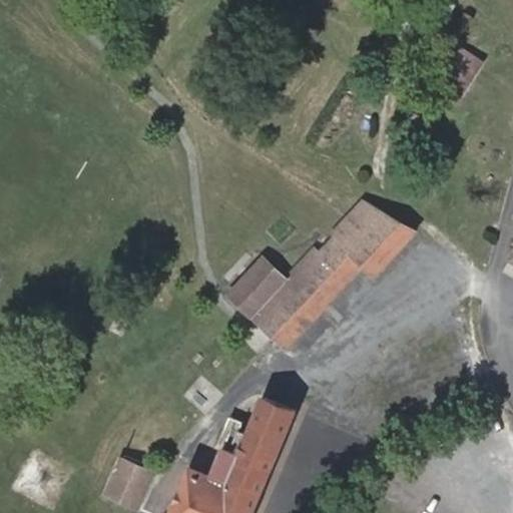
[(470,85),(487,58),(465,44),(448,71),(470,85)]
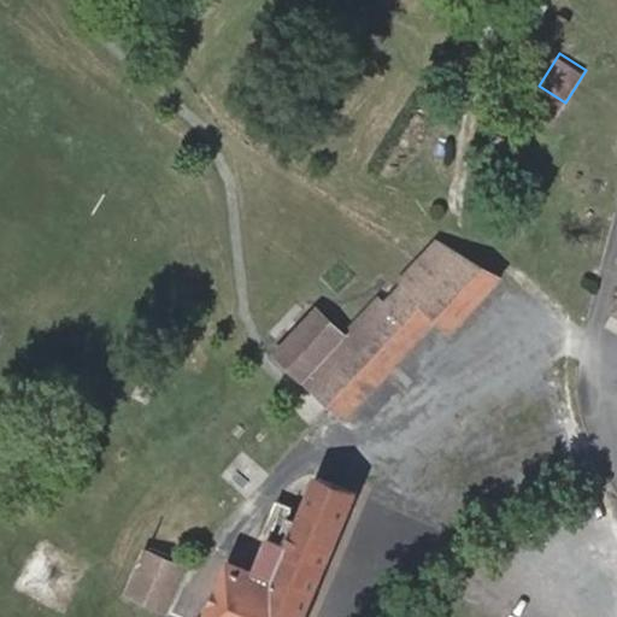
[(427,268),(416,258),(395,280),(399,285),(403,287),(385,306),(378,300),(346,334),(335,324),(318,309),(277,354),(330,404),(464,258),(445,246),(427,268)]
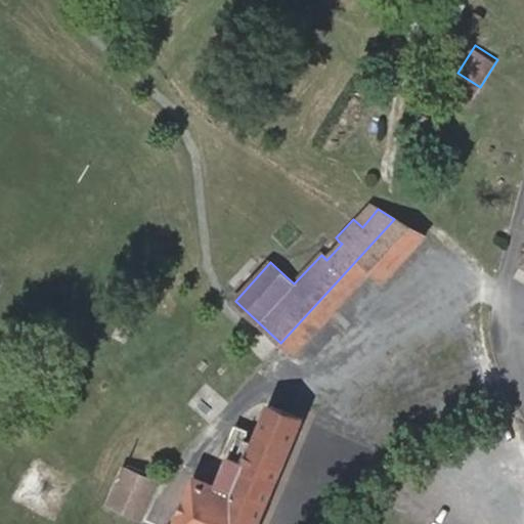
[(394,219),(280,343),(293,354),(373,269),(383,278),(423,235),(394,219)]
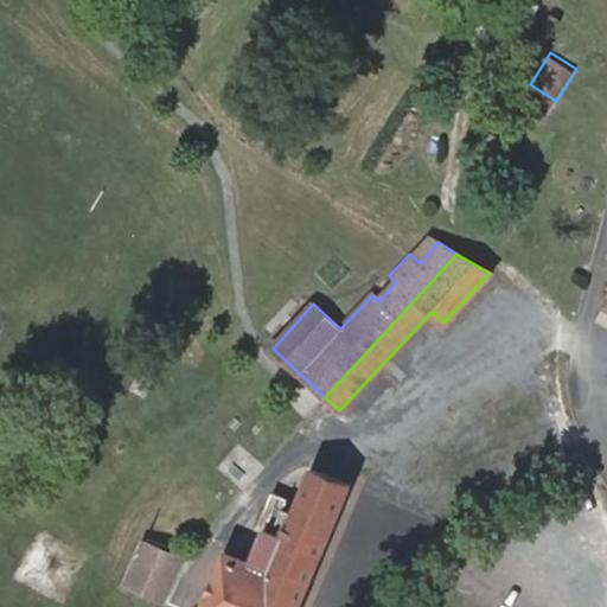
[(281,517),(266,511),(261,524),(267,528),(253,562),(228,551),(204,606),(302,606),(355,486),(314,468),(295,513),(286,535),(276,531),(281,517)]
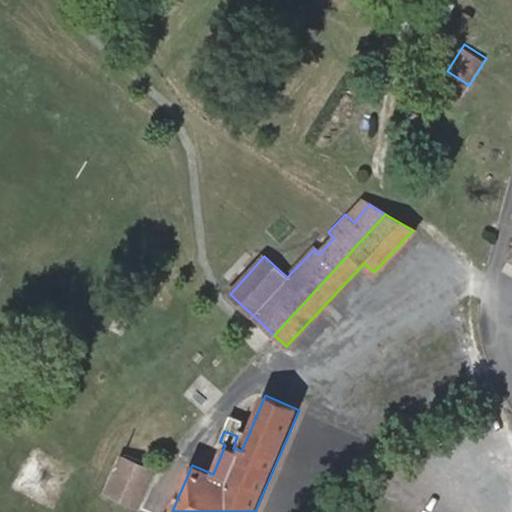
[(237,436),(240,429),(227,424),(224,431),(237,436)]
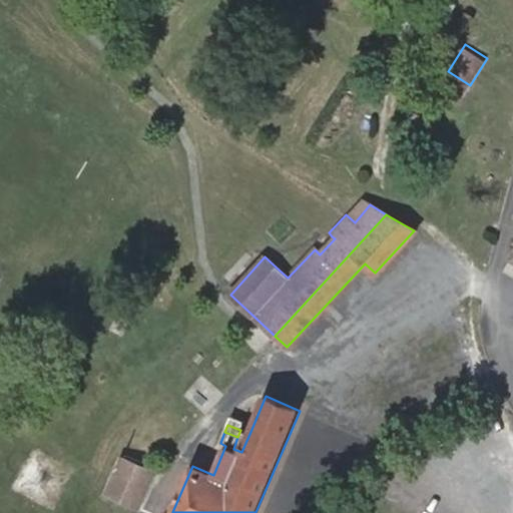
[(241,452),(249,434),(240,430),(237,437),(233,449),(241,452)]
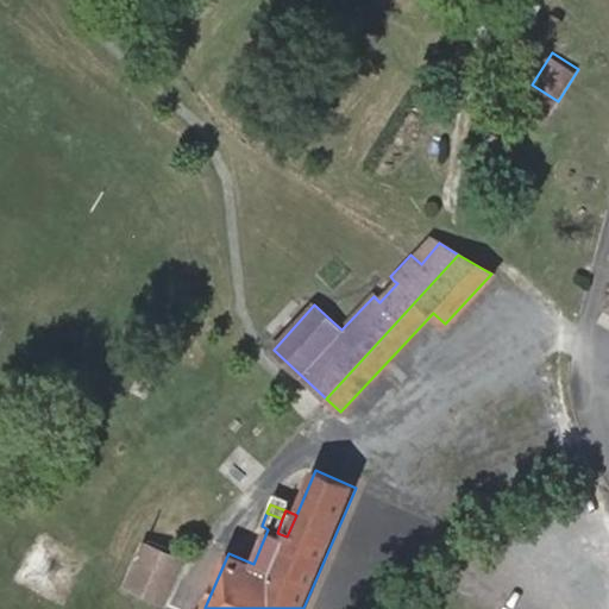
[(127,584),(142,591),(165,602),(183,560),(158,550),(154,547),(145,544),(133,571),(127,584)]
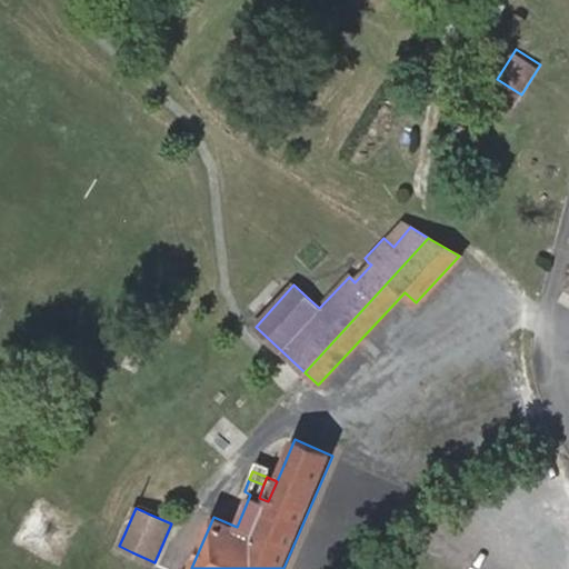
All buildings are outlined.
